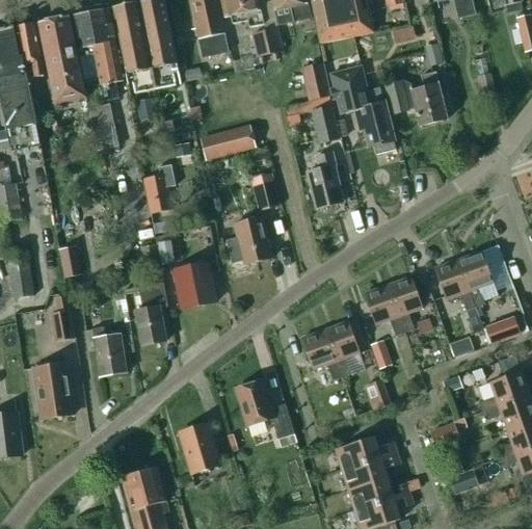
[(182,83),(165,0),(143,0),(138,1),(156,88),(182,83)]
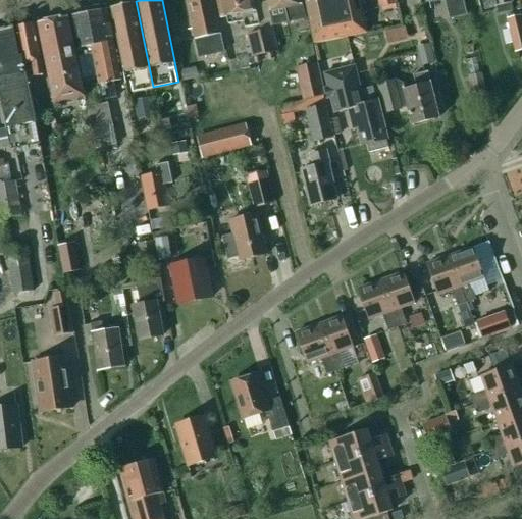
[(225,50),(214,0),(187,0),(199,56),(225,50)]
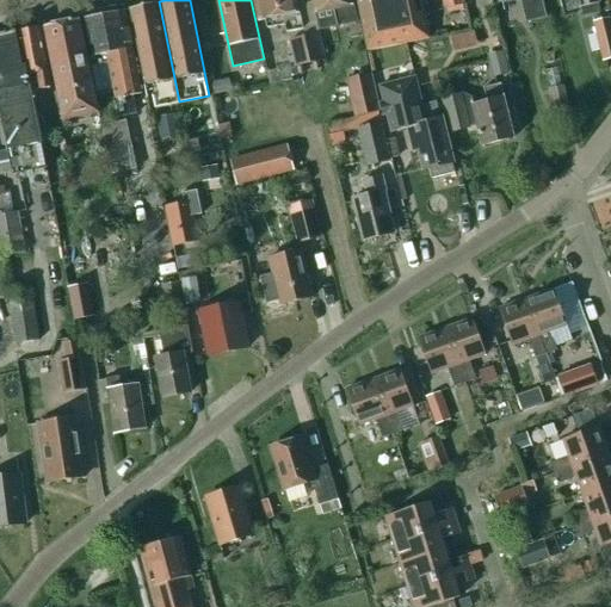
[(253,0),(258,19),(265,18),(267,26),(285,23),(287,30),(302,28),(297,0),(253,0)]
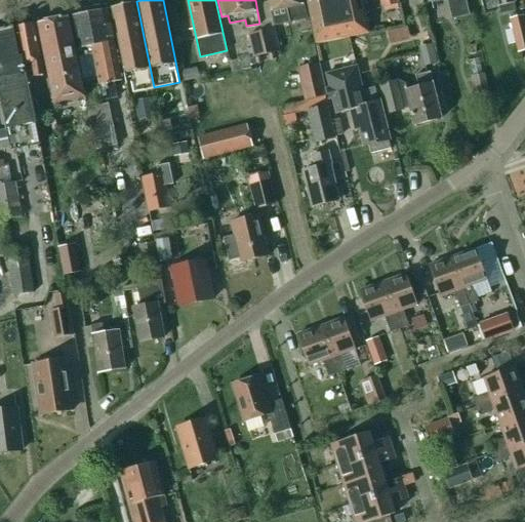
[(273,25),(289,22),(307,17),(303,0),(268,0),(271,10),(273,25)]
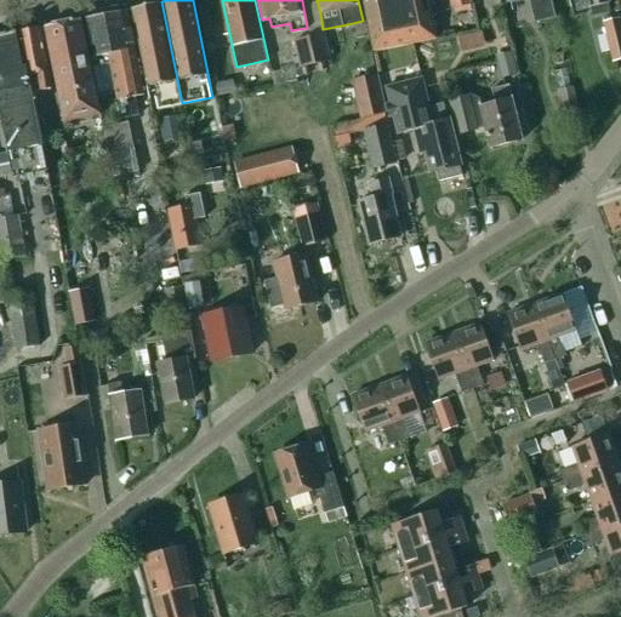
[(364,0),(375,50),(436,36),(427,0),(364,0)]
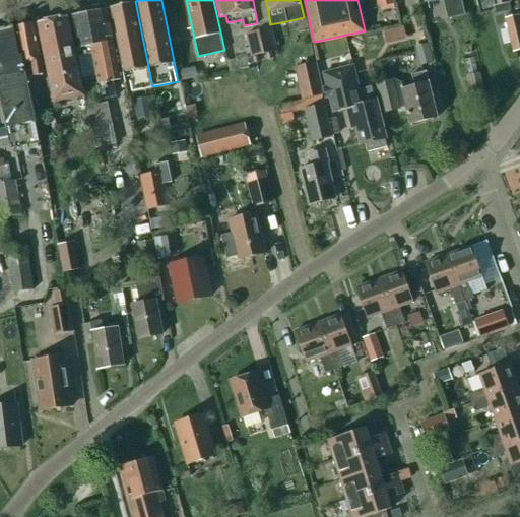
[(444,0),(448,15),(463,12),(459,0),(444,0)]
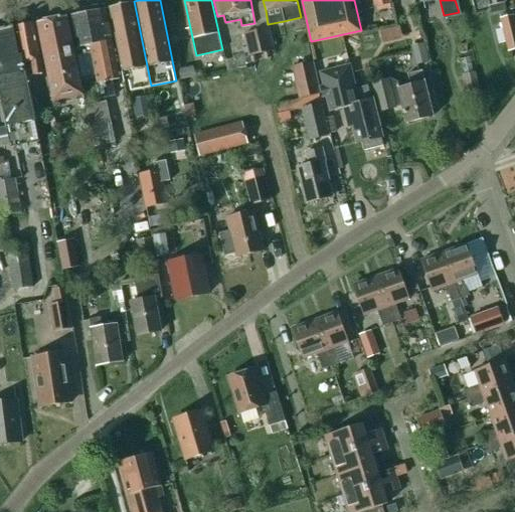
[(488,0),(490,8),(505,5),(503,0),(488,0)]
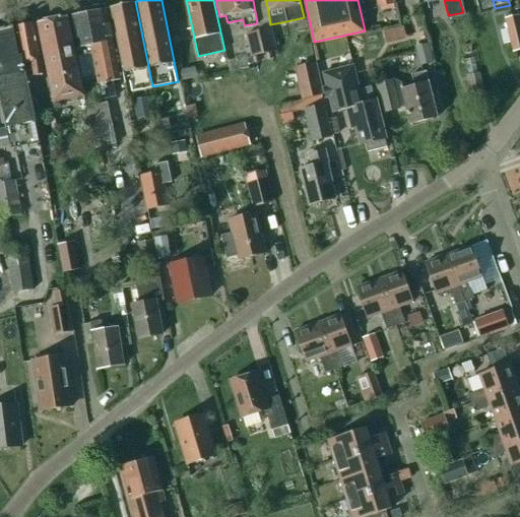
[(135,1),(110,6),(127,91),(152,86),(135,1)]
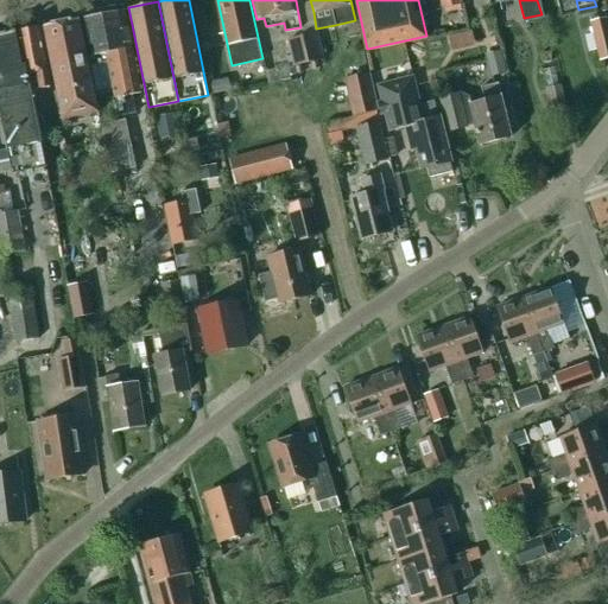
[(124,7),(81,17),(95,90),(114,87),(116,96),(120,114),(137,110),(133,93),(140,91),(124,7)]
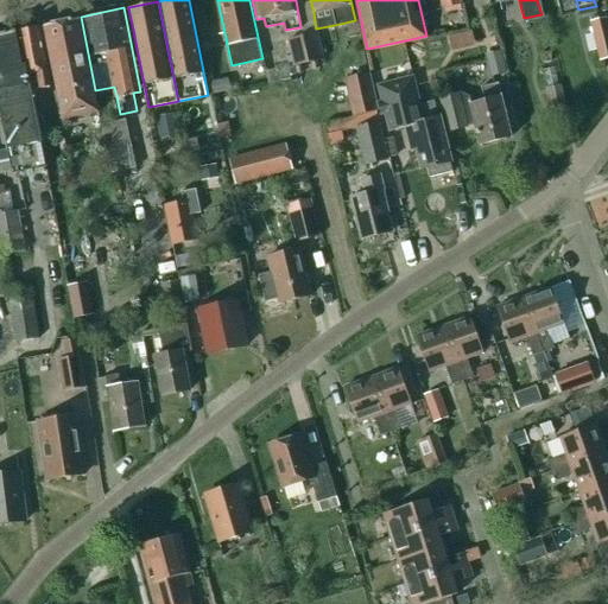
[(607,56),(607,16),(590,20),(599,58),(607,56)]
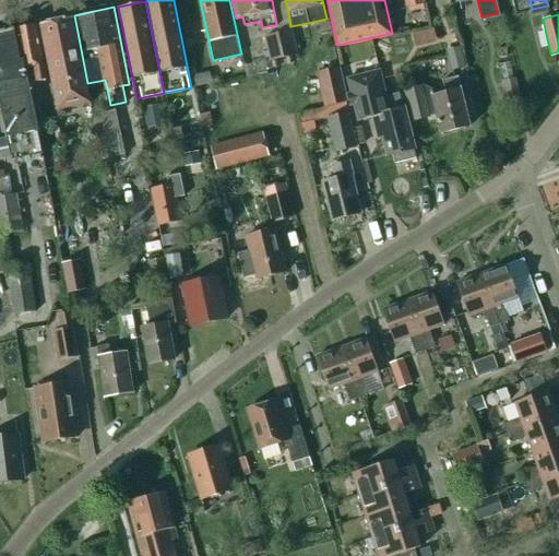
[(72,15),(40,22),(58,107),(90,102),(72,15)]
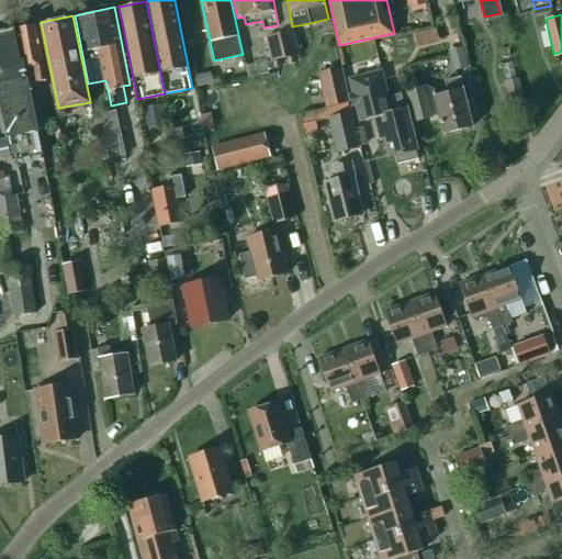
[(36,23),(17,28),(22,57),(25,56),(27,67),(37,65),(38,70),(37,70),(40,80),(49,78),(46,63),(45,63),(36,23)]
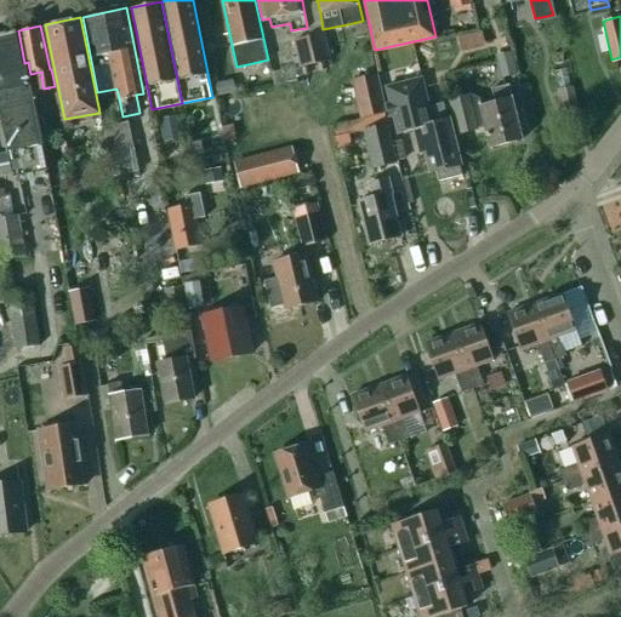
[(0,113),(3,124),(4,124),(16,173),(50,166),(27,63),(24,64),(17,30),(0,33),(0,113)]
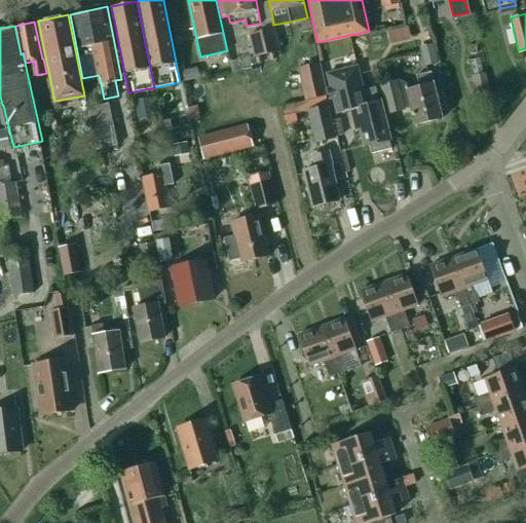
[(282,49),(276,27),(248,34),(253,55),(282,49)]
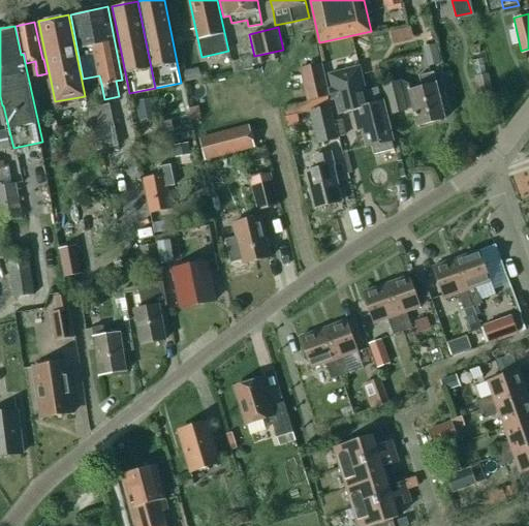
[(428,63),(440,60),(435,43),(423,47),(428,63)]
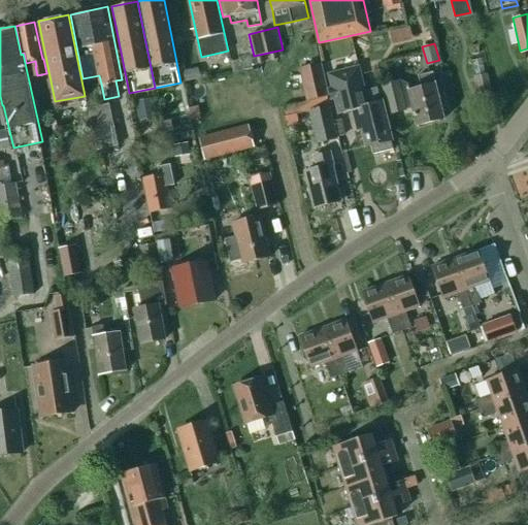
[(320,62),(300,66),(307,99),(328,94),(320,62)]
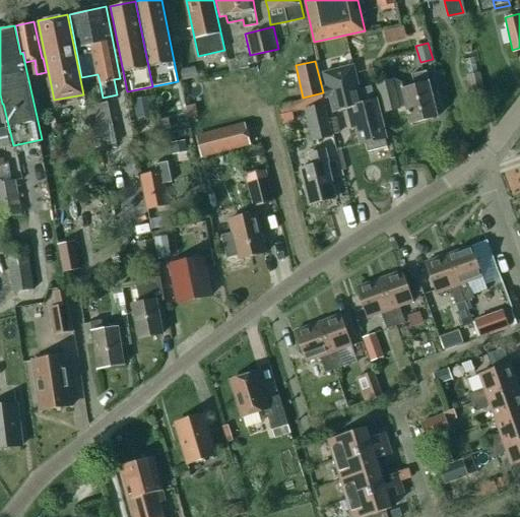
[(195,66),(184,68),(186,77),(197,75),(195,66)]
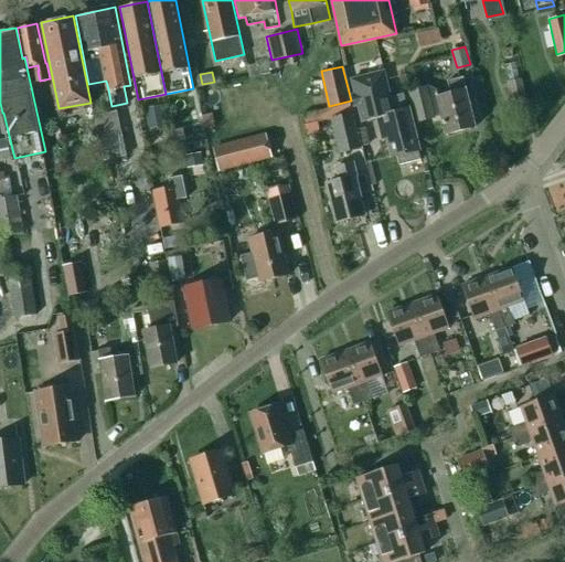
[(382,72),(368,76),(352,80),(362,118),(377,115),(381,130),(385,129),(392,155),(396,154),(398,162),(419,157),(417,148),(419,148),(408,106),(407,107),(404,94),(388,98),(382,72)]
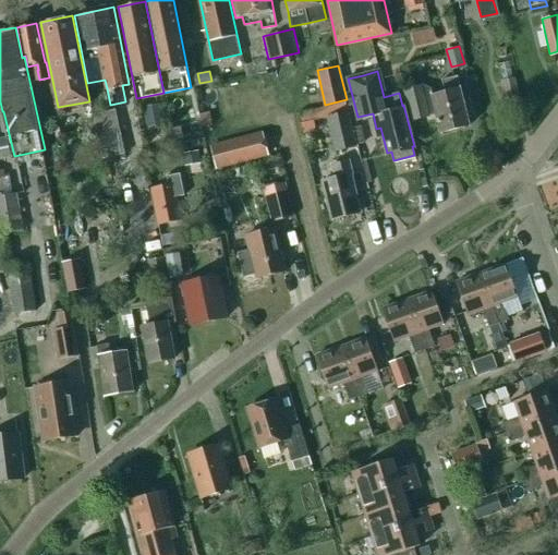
[(436,111),(440,131),(469,123),(466,115),(473,113),(469,99),(463,100),(457,75),(444,79),(446,91),(433,95),(432,89),(423,92),(422,84),(404,88),(412,118),(429,113),(428,113),(436,111)]
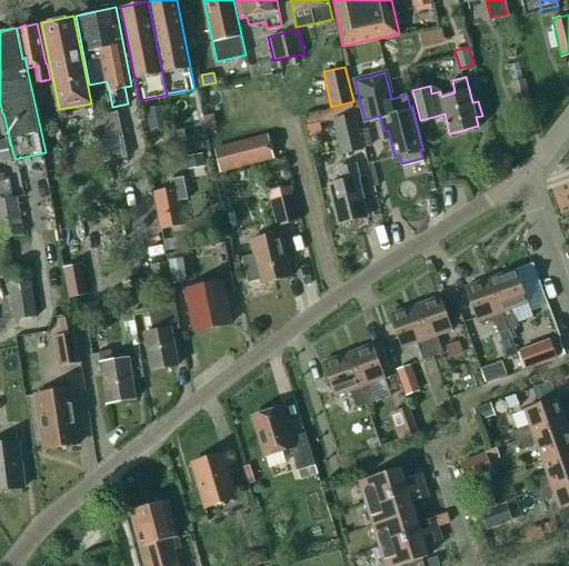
[(516,103),(529,100),(523,78),(510,81),(516,103)]
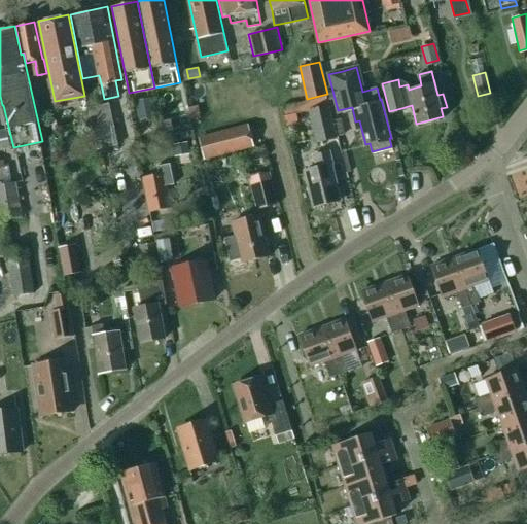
[(150,96),(137,98),(141,117),(154,115),(150,96)]
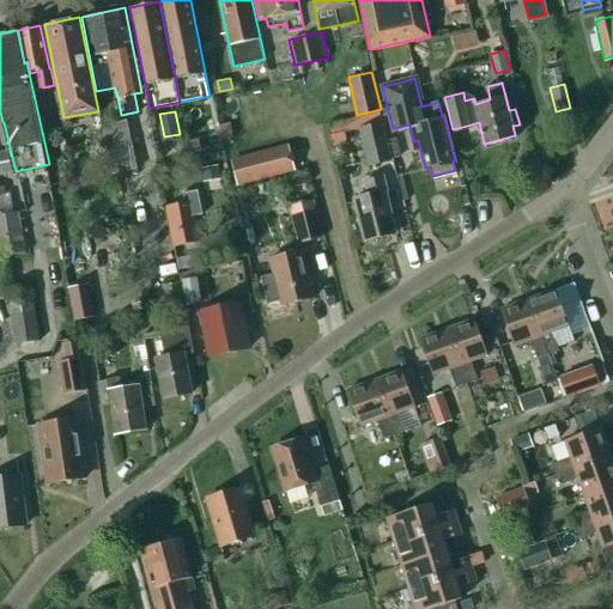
[(137,169),(127,120),(103,125),(113,174),(137,169)]
